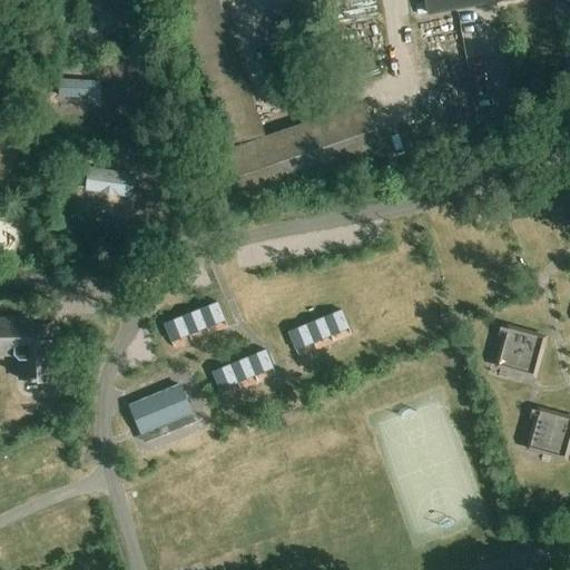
[(569,0),(426,0),(430,15),(511,0),(567,0),(569,8),(569,7),(569,0)]
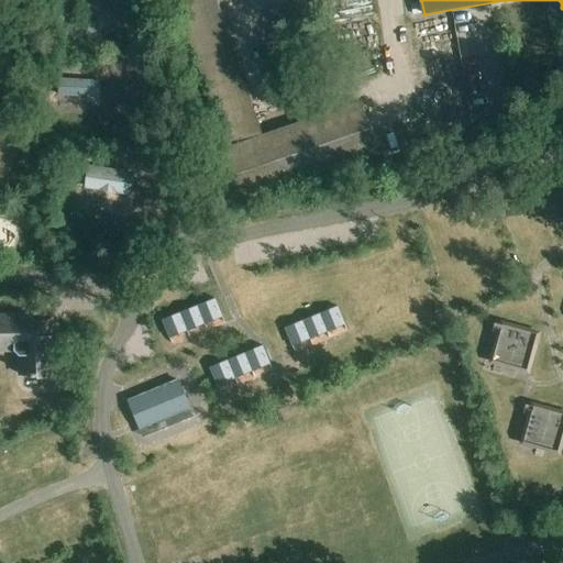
[(99,99),(100,81),(59,79),(58,97),(99,99)]
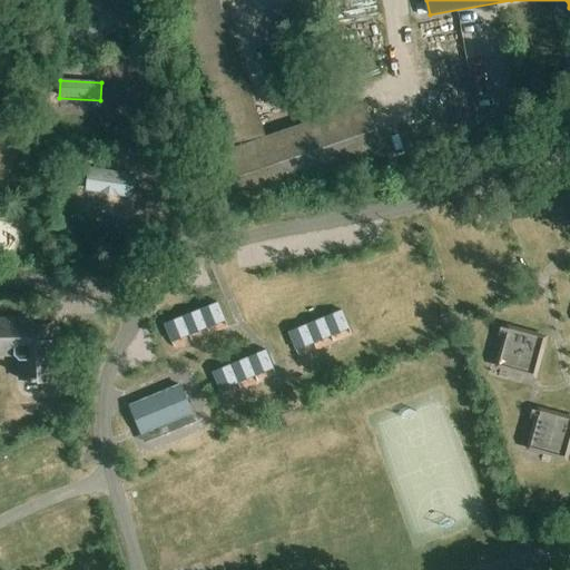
[(222,153),(239,207),(385,159),(367,105),(222,153)]
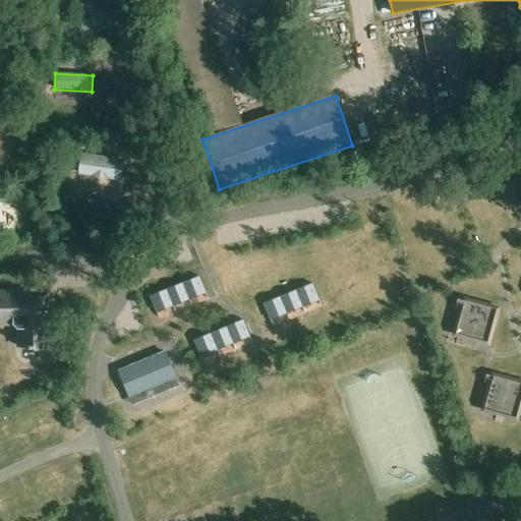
[(121,183),(124,161),(81,155),(77,176),(91,178),(91,182),(107,184),(108,181),(121,183)]
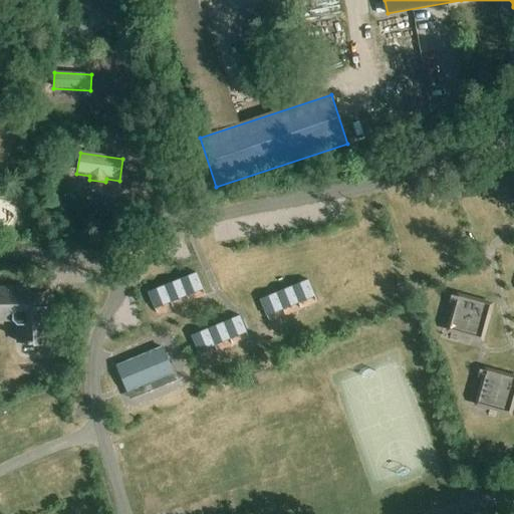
[(155,310),(203,290),(196,273),(148,292),(155,310)]
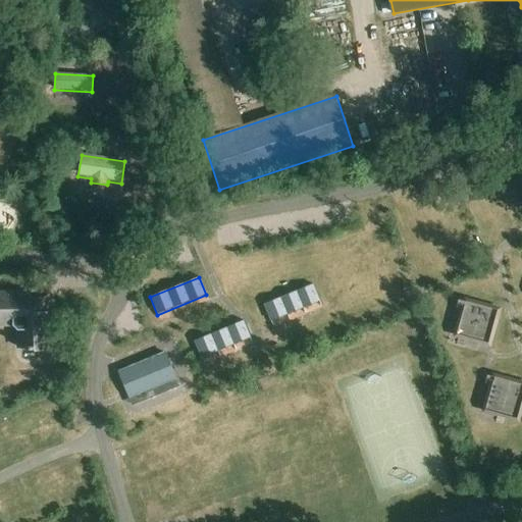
[(319,302),(313,284),(263,305),(270,322),(319,302)]
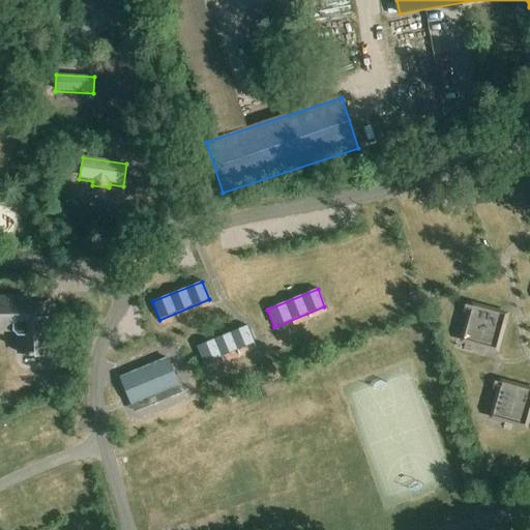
[(0,332),(18,332),(31,332),(30,304),(30,298),(0,298),(0,332)]
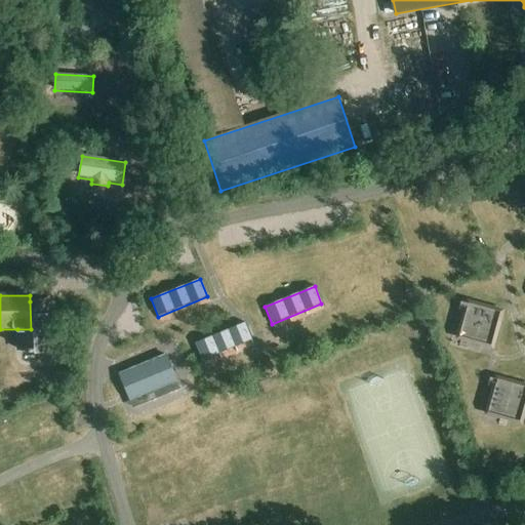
[(494,351),(506,311),(467,299),(455,339),(494,351)]
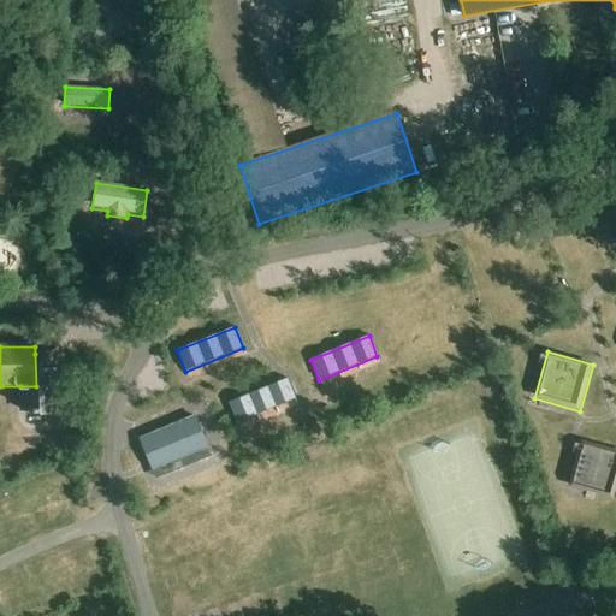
[(21,386),(22,413),(35,412),(35,415),(60,415),(60,372),(53,372),(53,354),(35,354),(36,386),(21,386)]
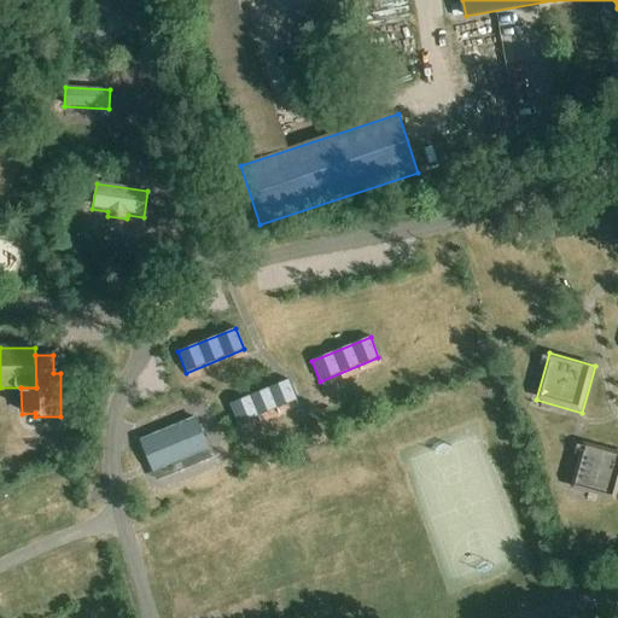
[(297,401),(287,380),(229,404),(238,425),(297,401)]
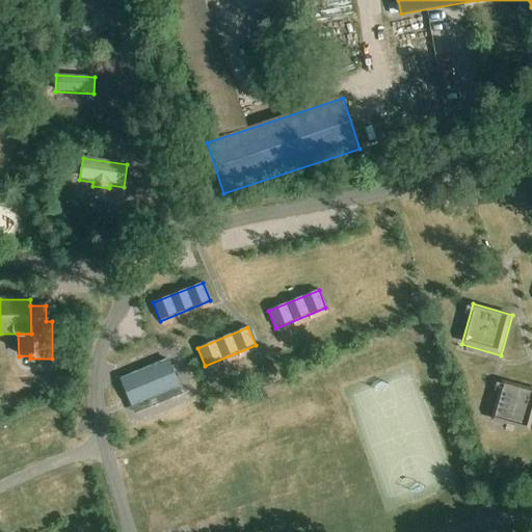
[(180,388),(168,360),(129,376),(140,404),(180,388)]
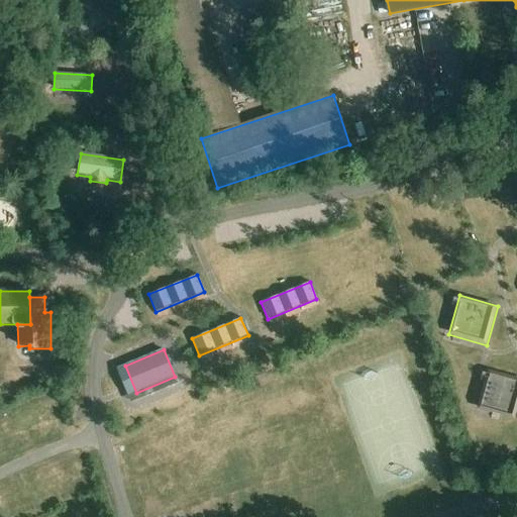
[(515,420),(516,411),(516,378),(487,370),(476,409),(515,420)]
